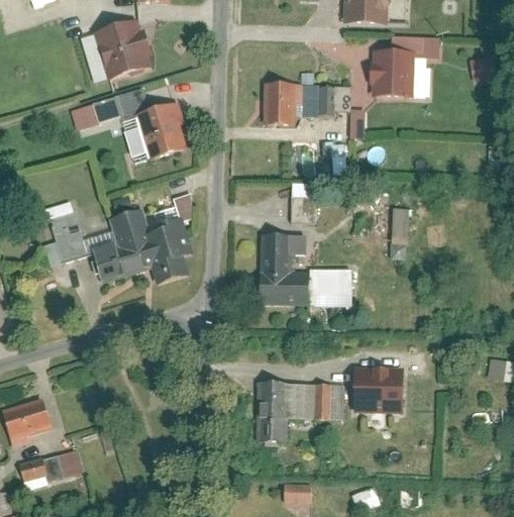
[(344,0),(344,22),(387,23),(387,0),(344,0)]
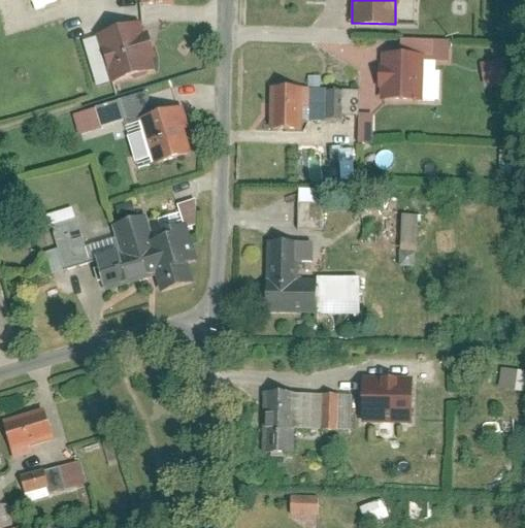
[(142,17),(94,32),(110,80),(153,66),(151,60),(156,58),(142,17)]
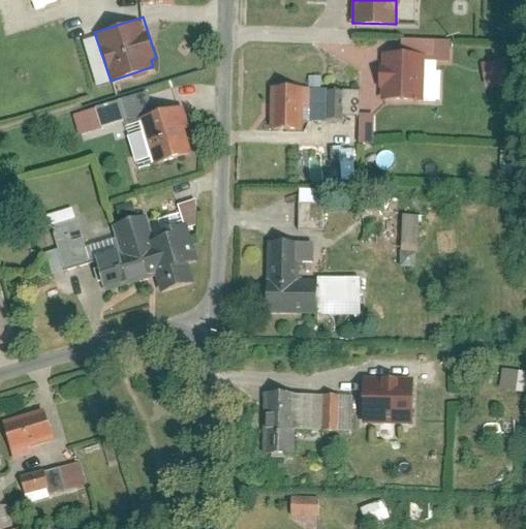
[(449,36),(407,36),(407,51),(380,51),(379,96),(433,98),(434,59),(449,59),(449,36)]
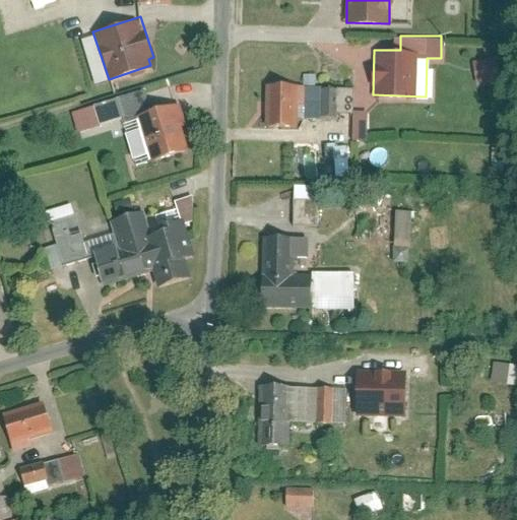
[(334,117),(334,112),(351,112),(352,84),(266,82),(265,125),(294,125),(294,116),(334,117)]
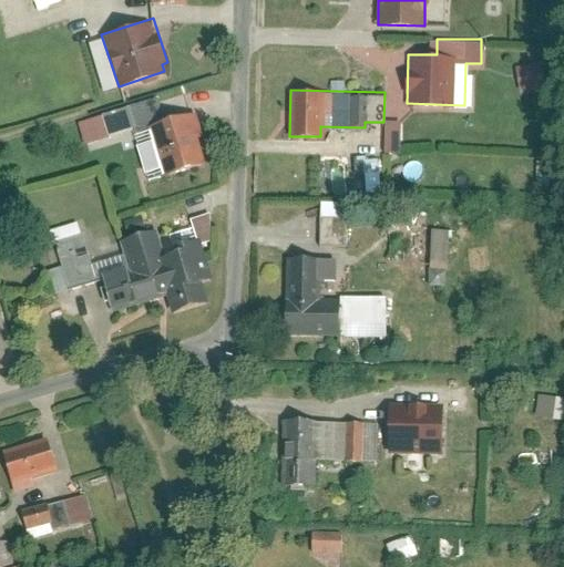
[(150,176),(201,161),(184,112),(164,119),(156,95),(126,105),(150,176)]
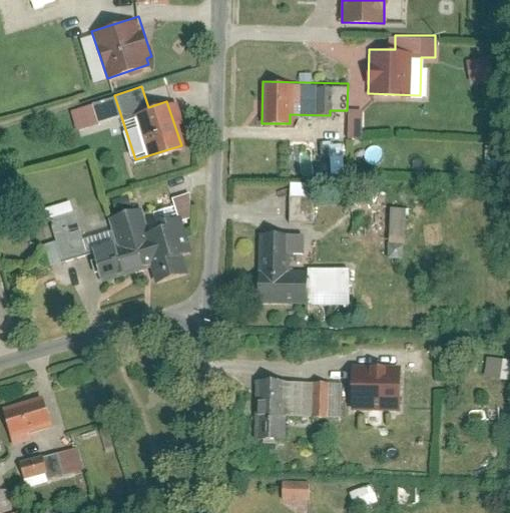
[(78,110),(84,131),(106,124),(99,103),(78,110)]
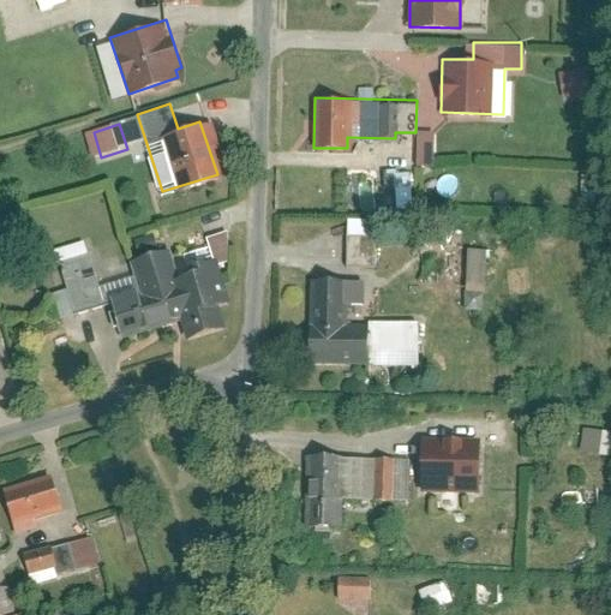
[(432,166),(433,130),(418,130),(417,166),(432,166)]
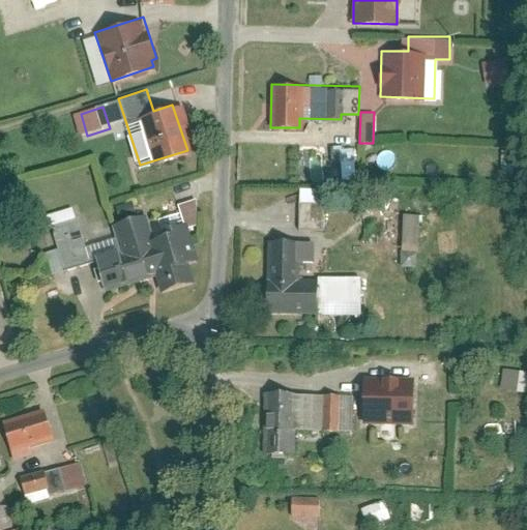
[(361,162),(361,149),(341,149),(341,162),(361,162)]
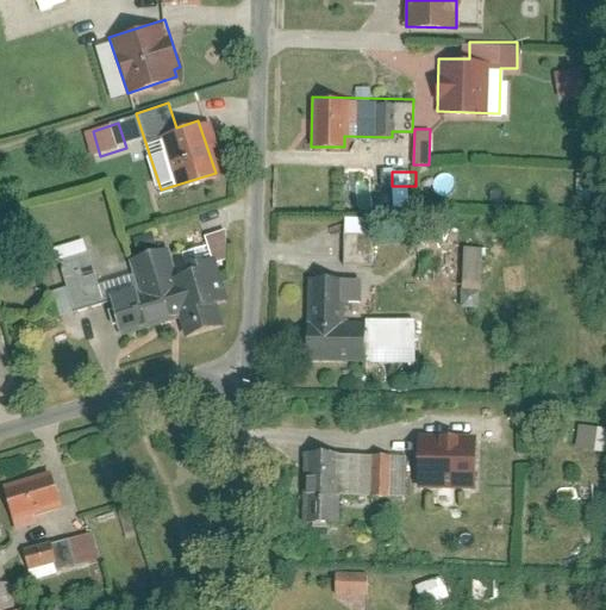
[(370,216),(344,216),(344,262),(370,262),(370,216)]
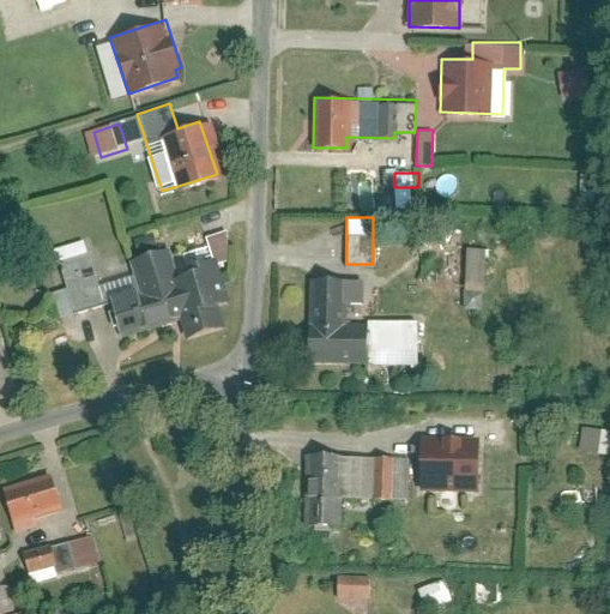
[(223,229),(205,235),(213,260),(231,254),(223,229)]
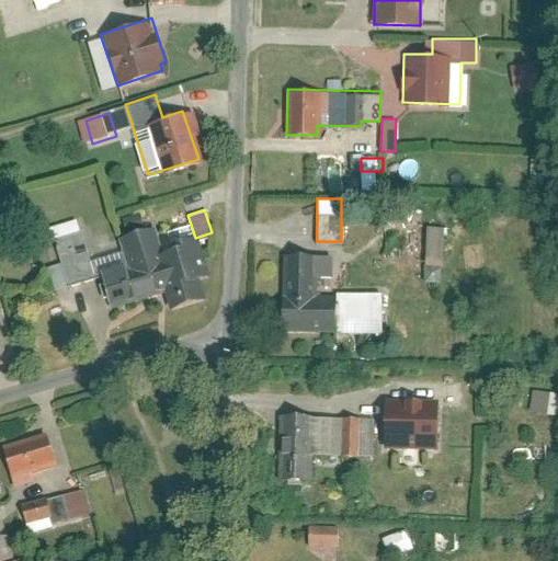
[(125,260),(100,268),(113,307),(163,289),(170,308),(205,296),(198,278),(207,275),(195,238),(194,237),(162,248),(155,224),(117,236),(125,260)]
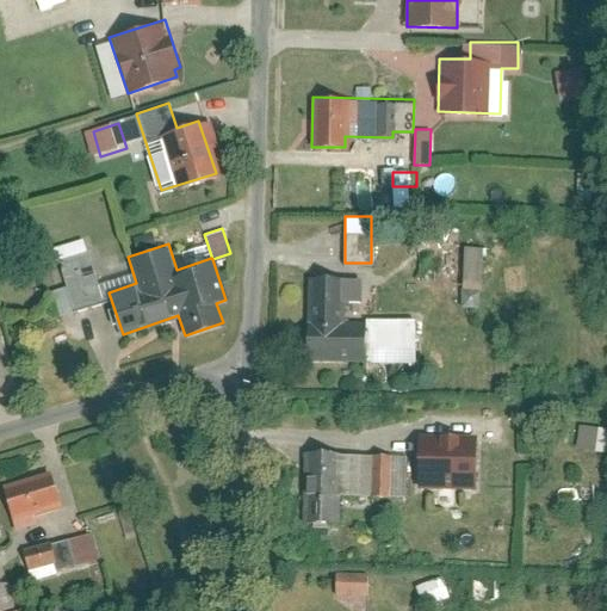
[(101,302),(86,251),(57,260),(74,312),(101,302)]
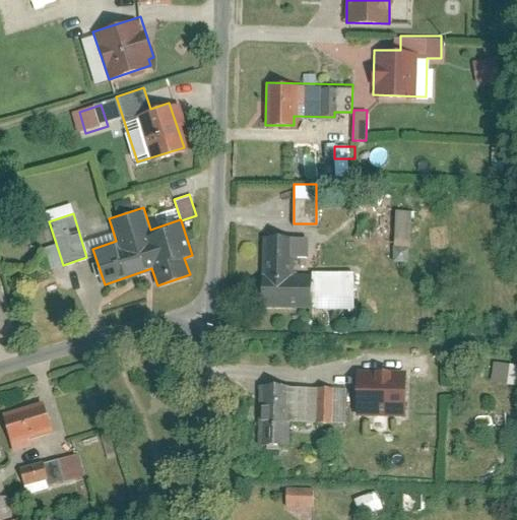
[(310,270),(310,274),(289,274),(289,254),(307,255),(307,235),(291,234),(262,234),(261,308),(353,308),(352,269),(310,270)]
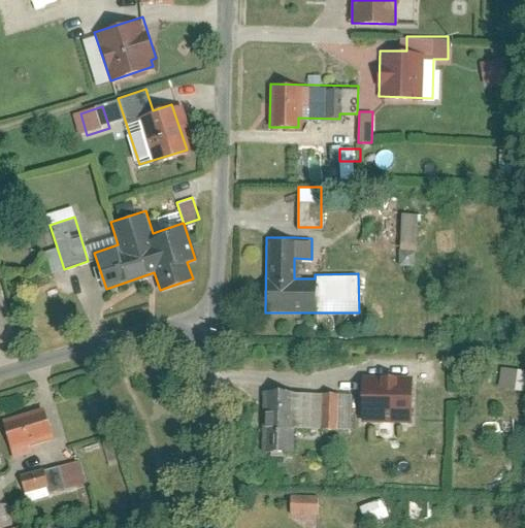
[(524,369),(510,368),(507,389),(524,390),(524,369)]
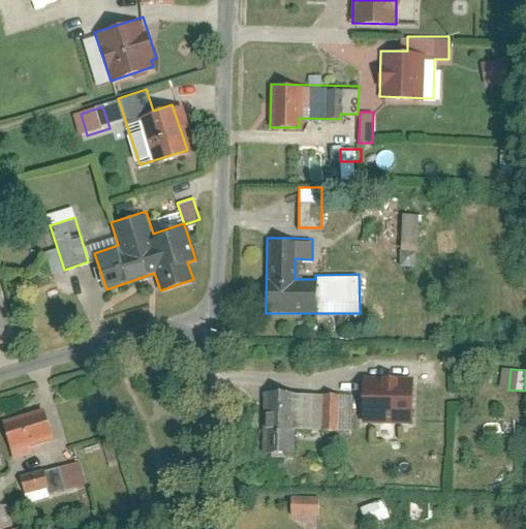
[(362,375),(360,422),(411,423),(413,377),(362,375)]
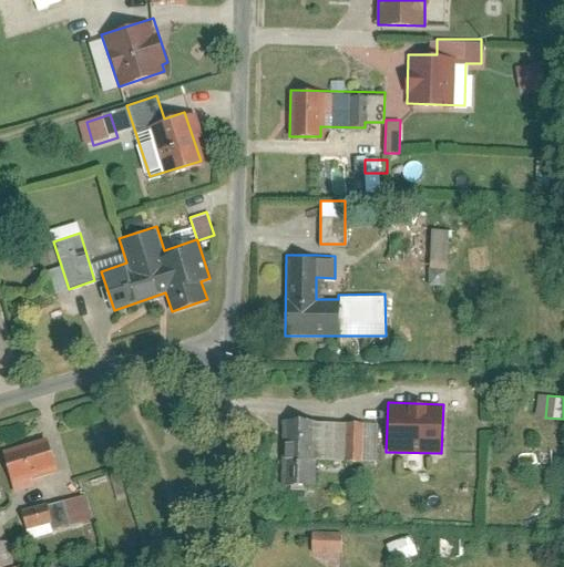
[(376,421),(314,420),(315,416),(283,415),(282,486),(313,487),(314,459),(375,461),(376,421)]
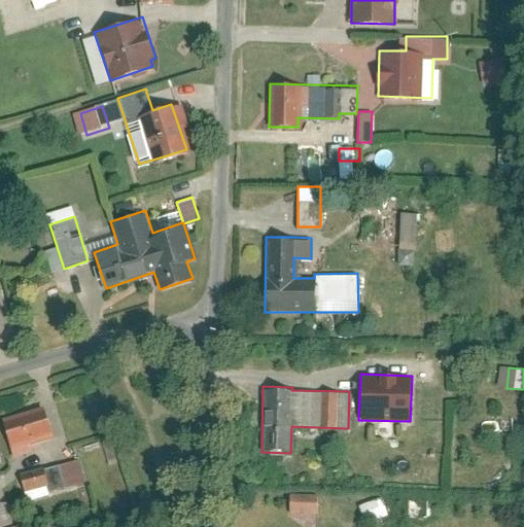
[(47,406),(7,419),(16,448),(33,443),(57,435),(47,406)]
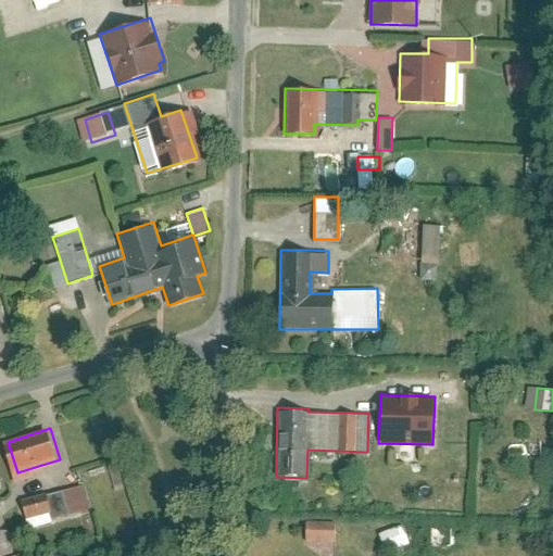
[(35,467),(17,472),(21,480),(37,475),(35,467)]
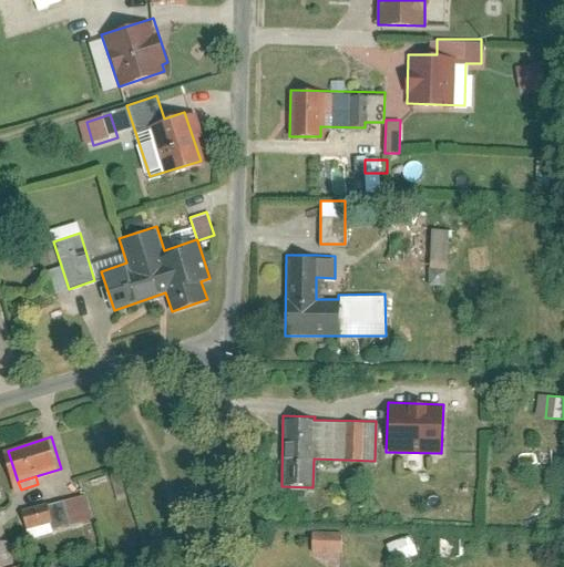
[(88,492),(64,498),(73,525),(95,518),(88,492)]
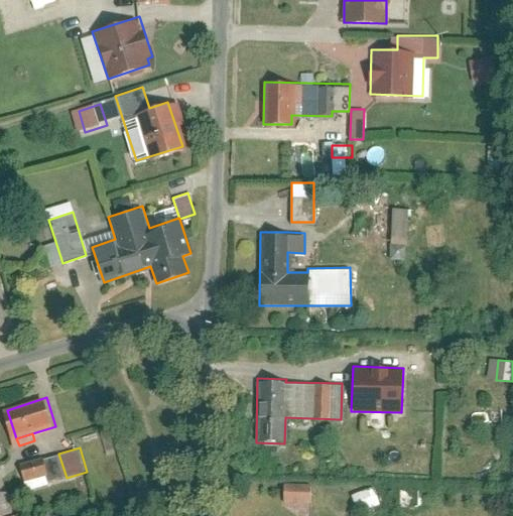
[(45,457),(21,465),(26,481),(50,473),(45,457)]
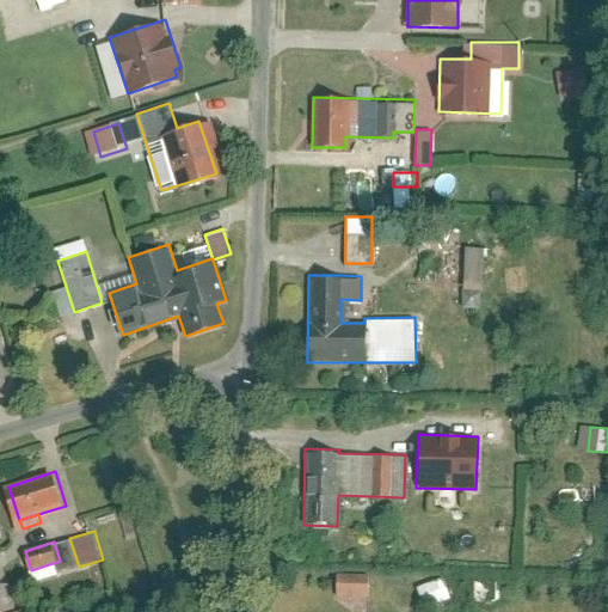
[(436,606),(461,597),(454,579),(429,588),(436,606)]
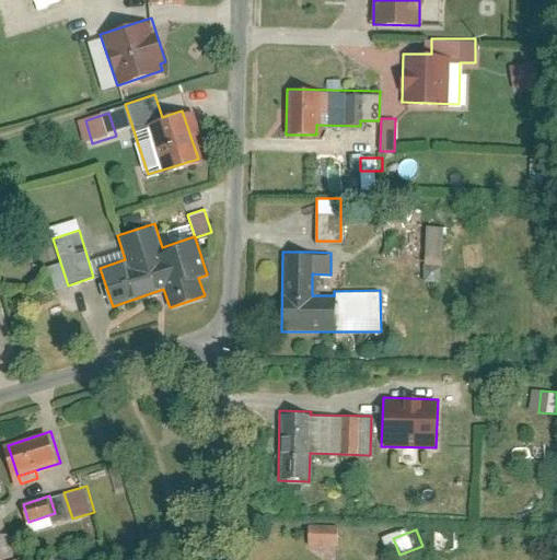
[(321,536),(321,546),(350,546),(350,536),(321,536)]
